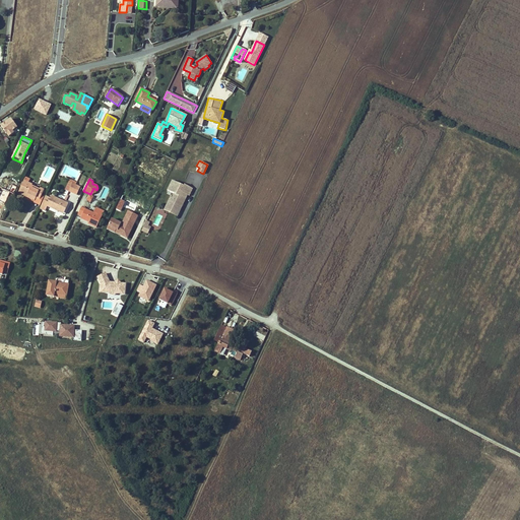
[(77,195),(80,187),(75,185),(77,183),(71,180),(70,183),(72,184),(69,191),(77,195)]
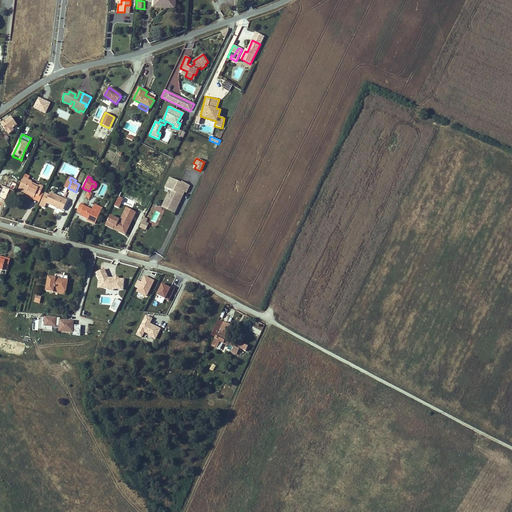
[(41,193),(42,190),(43,190),(44,188),(43,187),(39,185),(39,186),(31,183),(32,182),(28,180),(23,178),(19,188),(26,191),(26,190),(28,191),(26,194),(34,198),(35,195),(39,197),(41,193)]
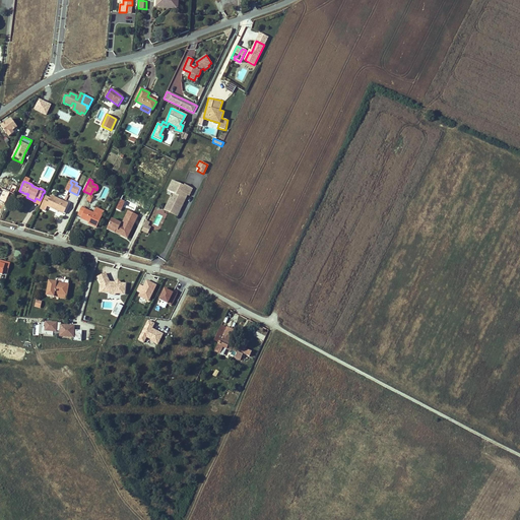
[(180,211),(184,203),(181,202),(185,194),(188,195),(189,196),(193,189),(185,185),(184,186),(184,187),(182,187),(183,185),(173,181),(168,191),(175,194),(173,198),(171,197),(167,205),(180,211)]
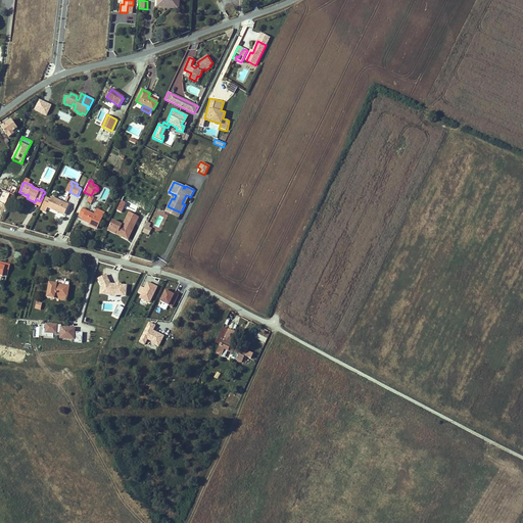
[(40,206),(44,198),(42,197),(40,201),(36,199),(35,202),(35,203),(40,206)]
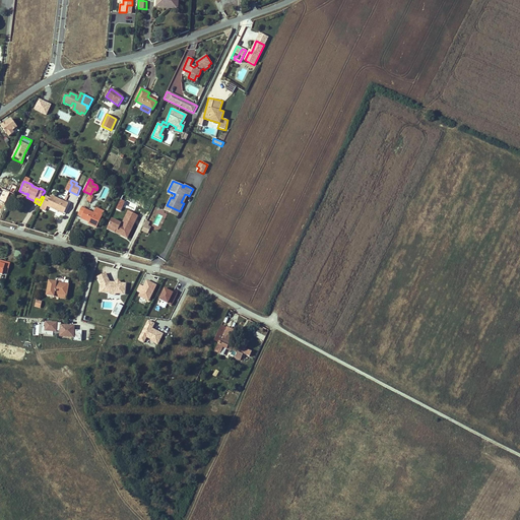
[(65,212),(69,204),(52,196),(51,198),(46,196),(40,208),(45,211),(48,206),(56,210),(56,209),(65,212)]
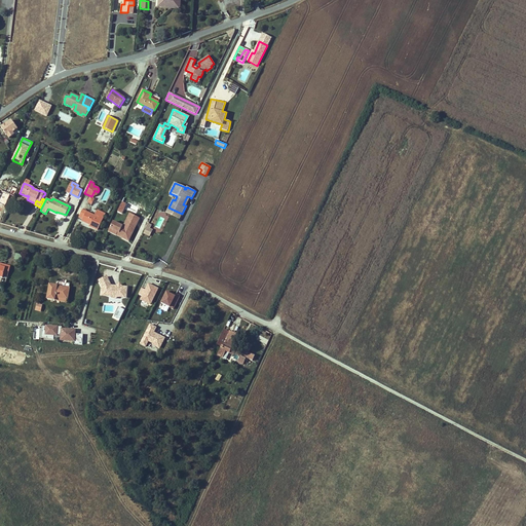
[(182,214),(168,208),(166,213),(180,219),(182,214)]
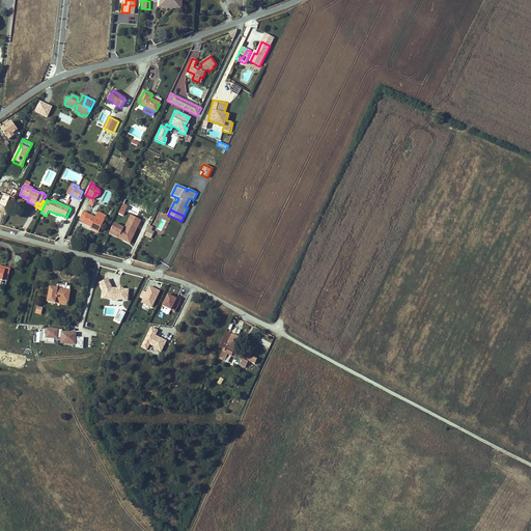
[(99,232),(106,216),(99,213),(96,217),(100,218),(99,220),(87,214),(83,213),(81,218),(85,219),(84,221),(83,223),(90,226),(90,225),(91,226),(91,227),(90,228),(99,232)]
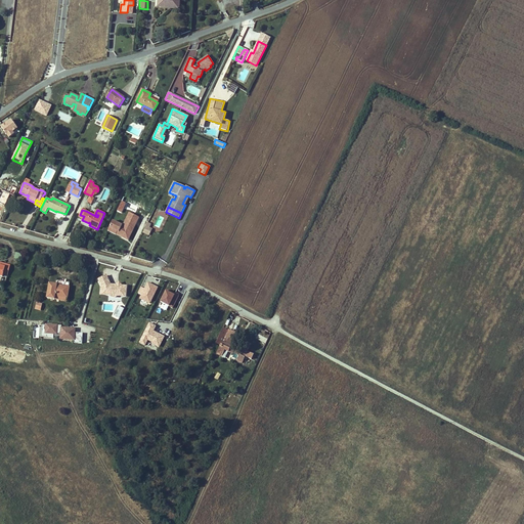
[(124,226),(114,222),(108,231),(129,241),(139,219),(129,214),(124,226)]
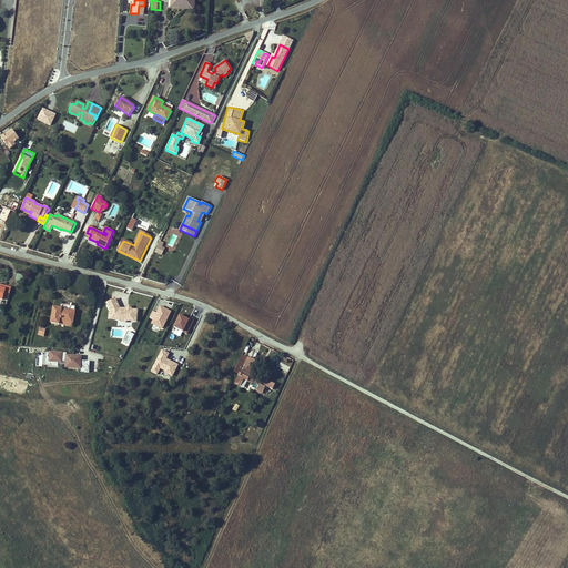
[(161,255),(164,249),(161,247),(159,246),(155,252),(161,255)]
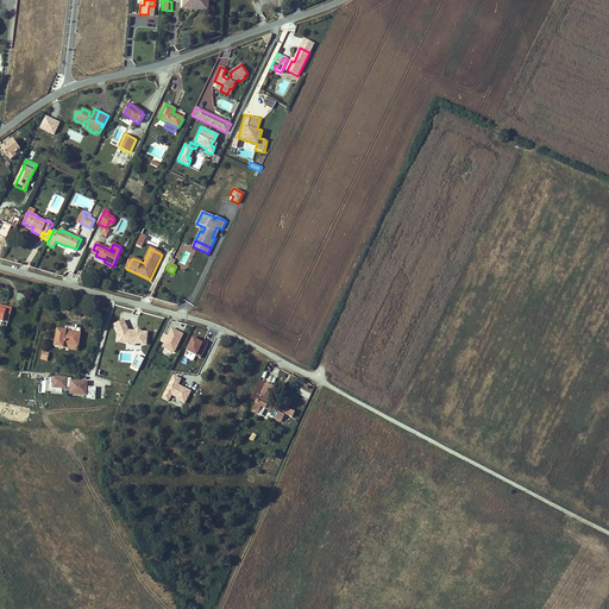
[(24,303),(26,296),(19,294),(17,301),(24,303)]
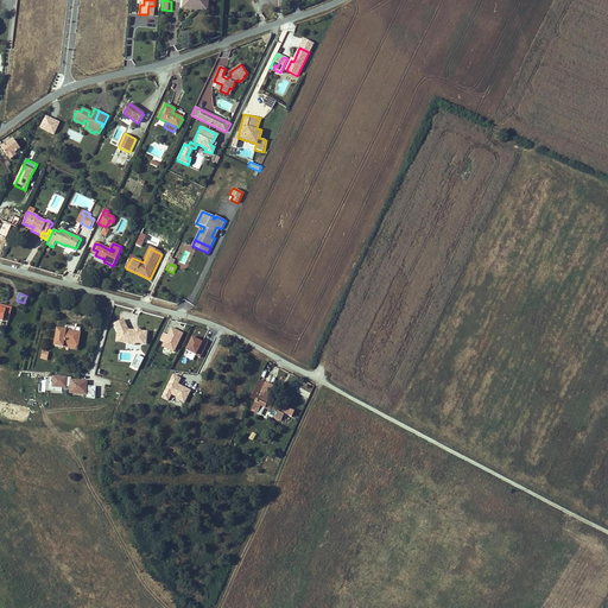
[(10,320),(12,308),(7,306),(6,310),(0,308),(0,320),(4,322),(4,318),(10,320)]
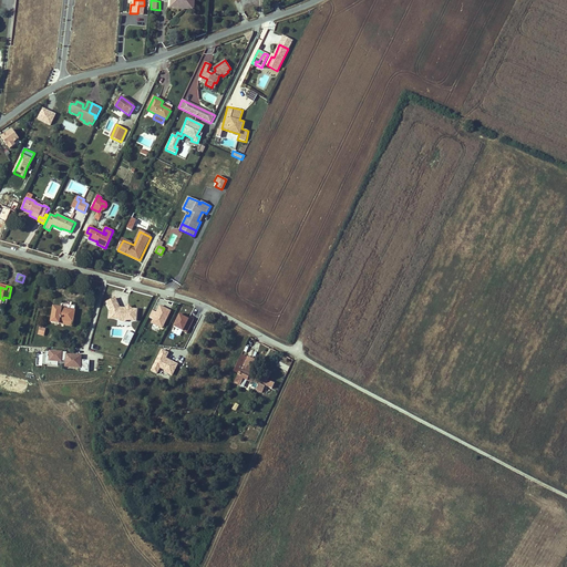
[(136,321),(137,308),(117,306),(117,299),(109,299),(106,319),(136,321)]
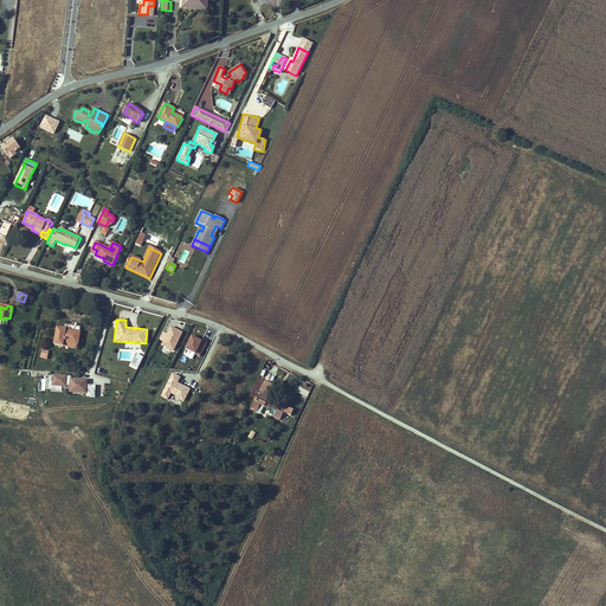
[(171,326),(167,334),(162,331),(159,339),(163,341),(161,345),(173,352),(184,331),(171,326)]
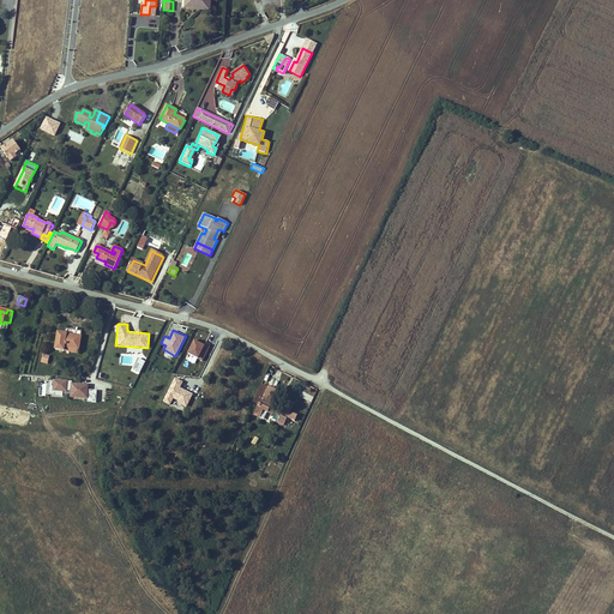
[(79,349),(82,337),(76,336),(76,337),(73,337),(73,335),(58,332),(55,349),(64,350),(65,347),(79,349)]
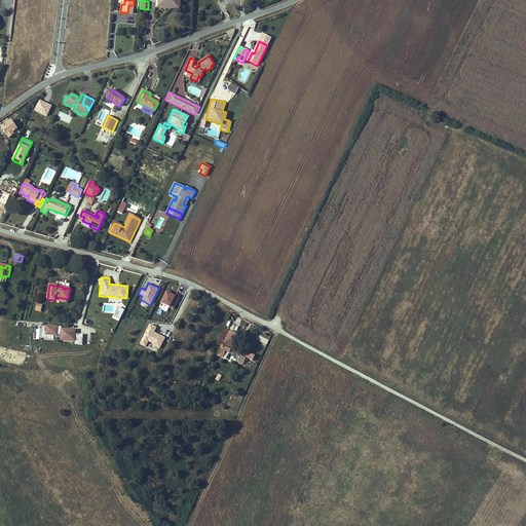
[(166,311),(168,307),(174,309),(180,297),(165,290),(158,307),(166,311)]
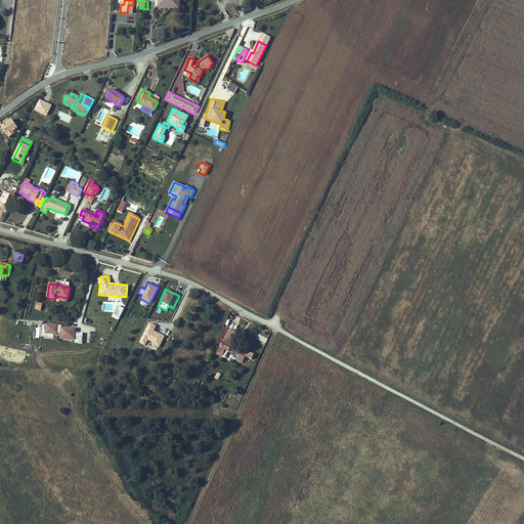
[(113,317),(119,319),(124,308),(118,305),(113,317)]
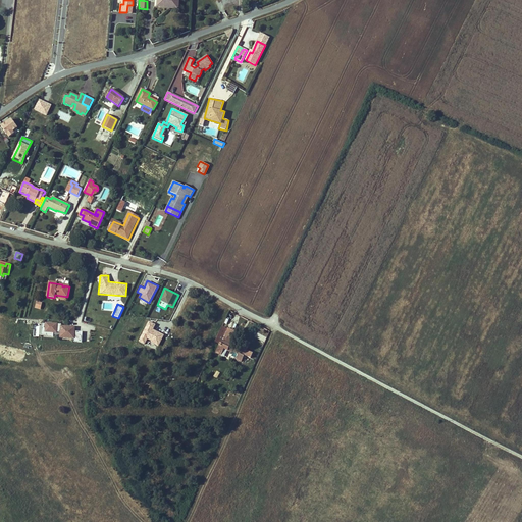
[(42,323),(41,335),(53,336),(53,332),(59,332),(59,340),(82,341),(83,331),(75,330),(75,325),(42,323)]
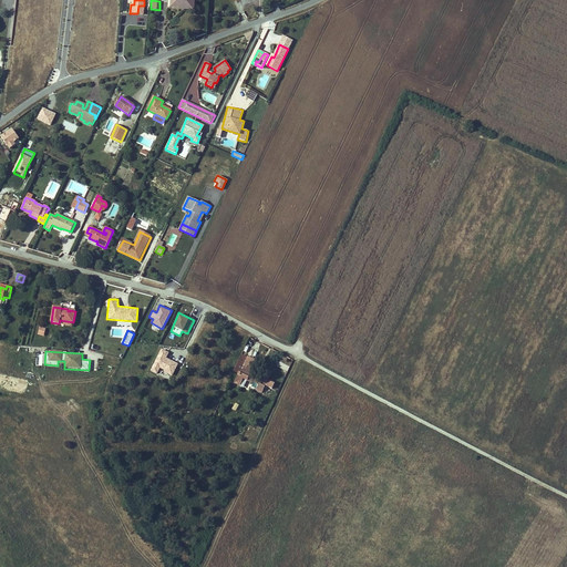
[(251,372),(253,369),(251,368),(255,360),(248,357),(247,358),(241,356),(234,371),(239,373),(235,382),(240,384),(243,379),(247,381),(249,377),(253,379),(253,381),(253,382),(259,384),(257,389),(263,392),(265,385),(272,389),(275,384),(268,381),(271,372),(266,370),(263,379),(255,375),(250,373),(251,372)]
